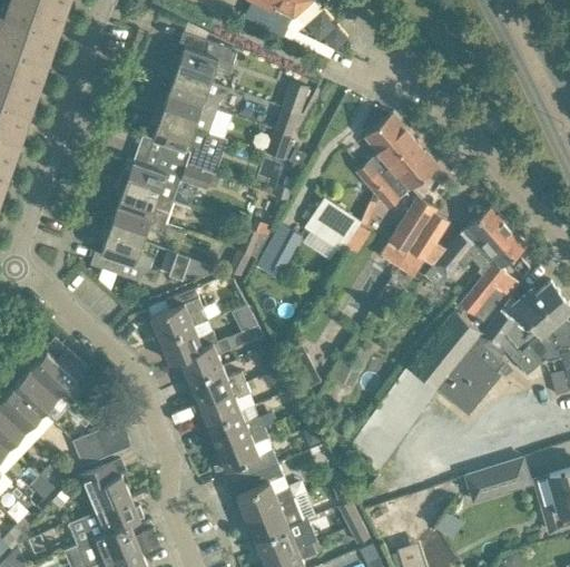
[(62,3),(62,0),(2,0),(0,9),(0,193),(2,194),(13,165),(7,163),(25,113),(30,114),(40,85),(35,82),(52,32),(58,35),(68,6),(62,3)]
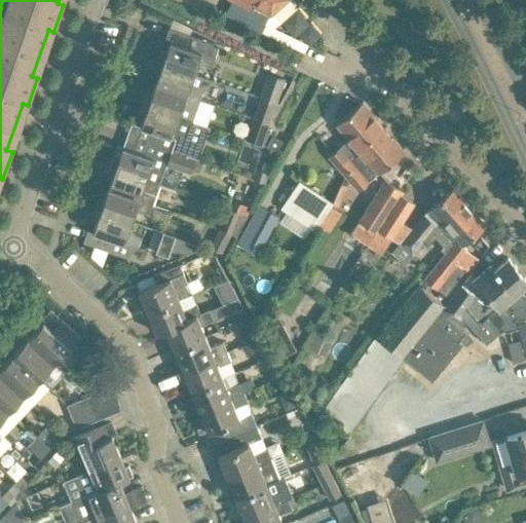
[(270,15),(288,0),(229,0),(232,2),(252,11),(254,7),(270,15)]
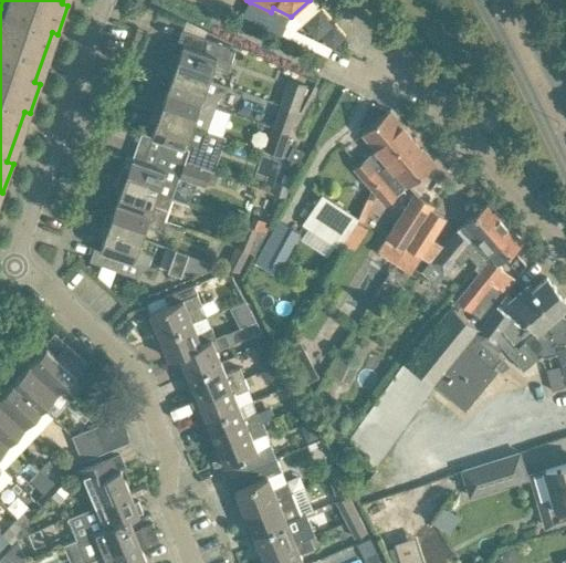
[(291,17),(273,8),(271,12),(250,2),(244,14),(242,19),(278,37),(284,31),(289,22),(291,17)]
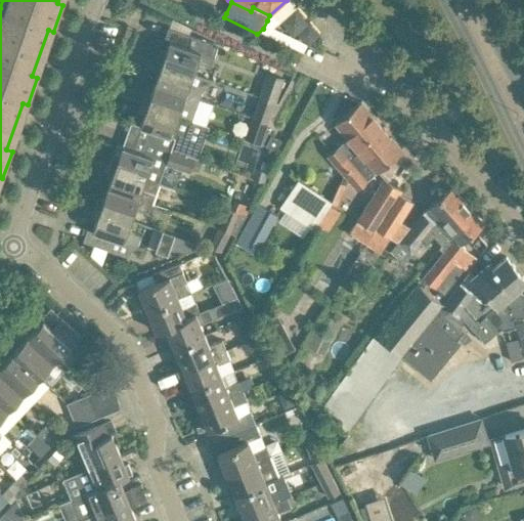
[(272,28),(298,54),(319,34),(295,7),(272,28)]
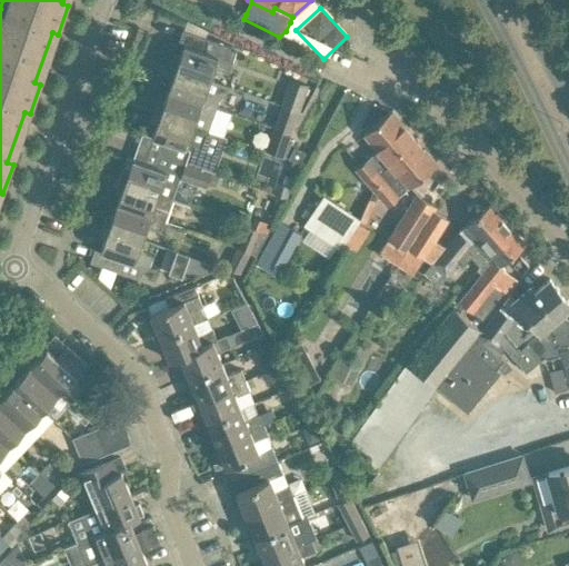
[(229,75),(236,52),(229,50),(230,48),(183,31),(178,45),(185,47),(180,59),(175,57),(170,68),(210,82),(215,70),(229,75)]
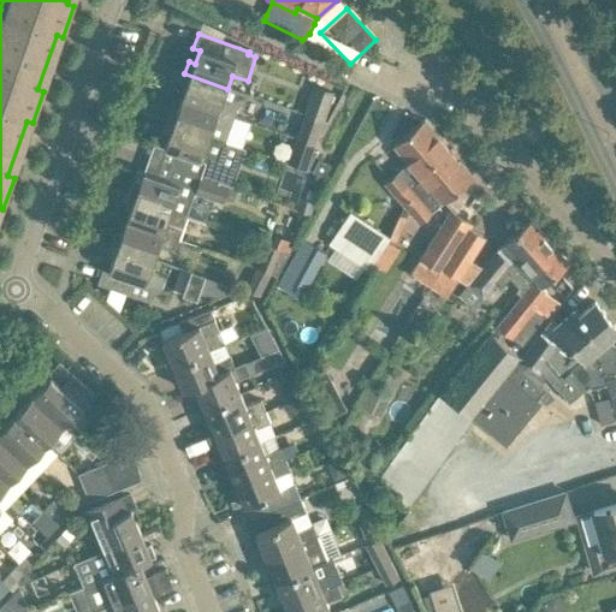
[(248,96),(227,89),(184,73),(181,85),(187,88),(182,101),(235,119),(238,107),(243,107),(248,96)]
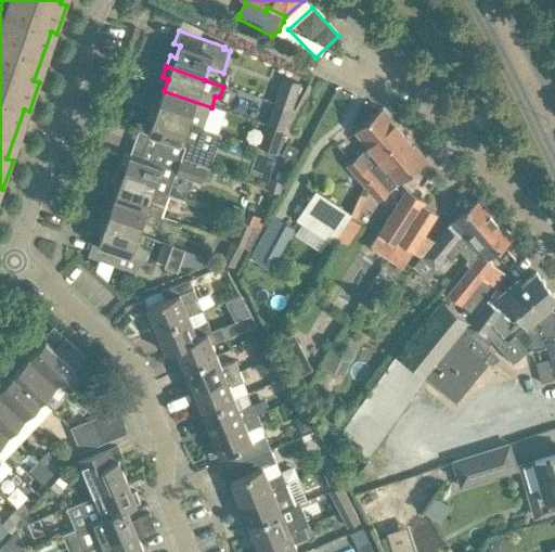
[(284,80),(275,104),(292,110),(299,86),(284,80)]
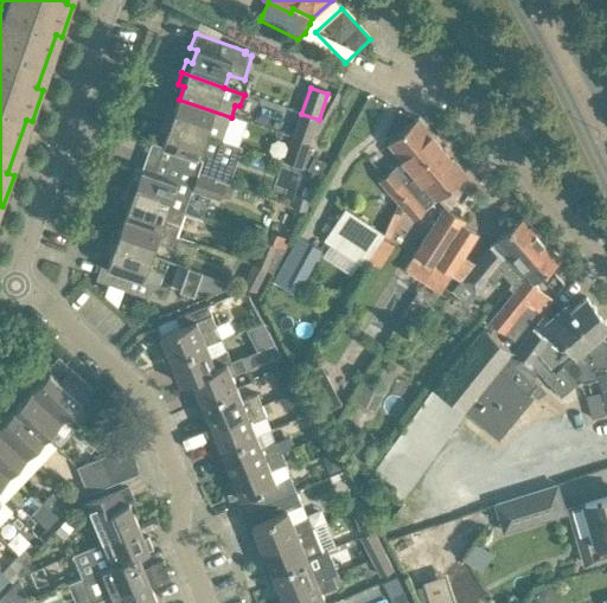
[(165,121),(222,141),(231,117),(179,100),(176,111),(168,109),(165,121)]
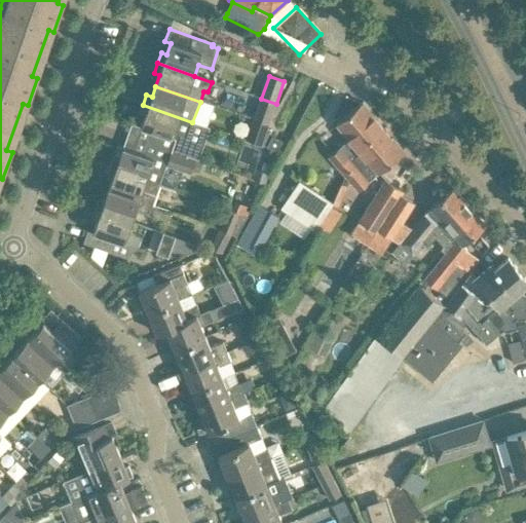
[(268,125),(276,104),(261,99),(254,120),(268,125)]
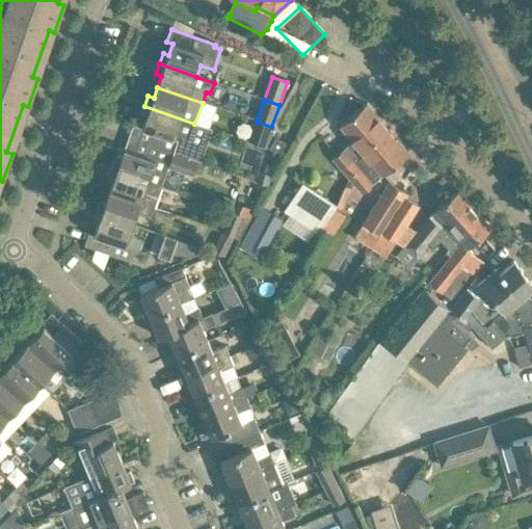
[(346,176),(389,132),(366,105),(341,126),(353,141),(333,159),(346,176)]
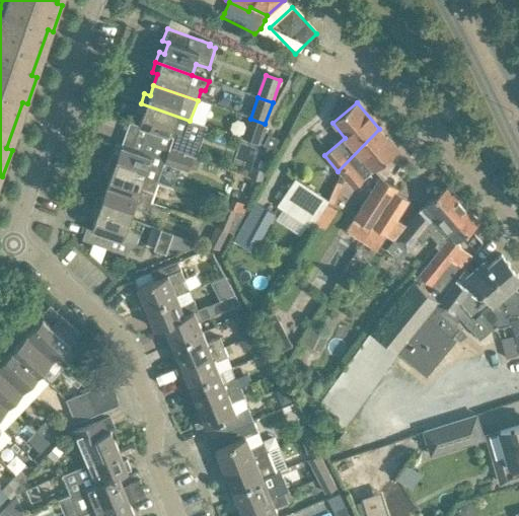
[(190,121),(141,103),(138,114),(143,115),(139,127),(148,130),(144,143),(200,162),(200,160),(186,154),(190,142),(183,139),(190,121)]
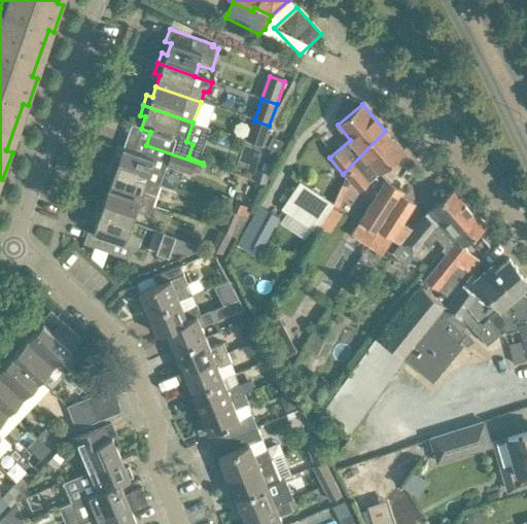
[(254,120),(247,141),(261,146),(267,134),(268,130),(269,126),(254,120)]
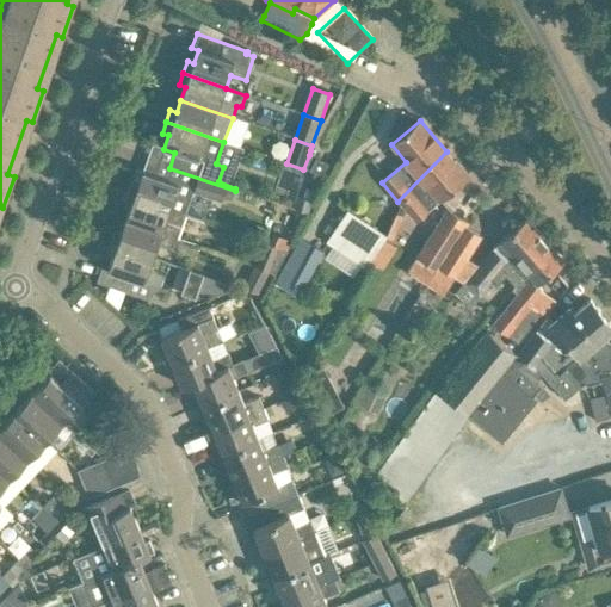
[(419,220),(469,178),(446,152),(397,202),(403,208),(419,220)]
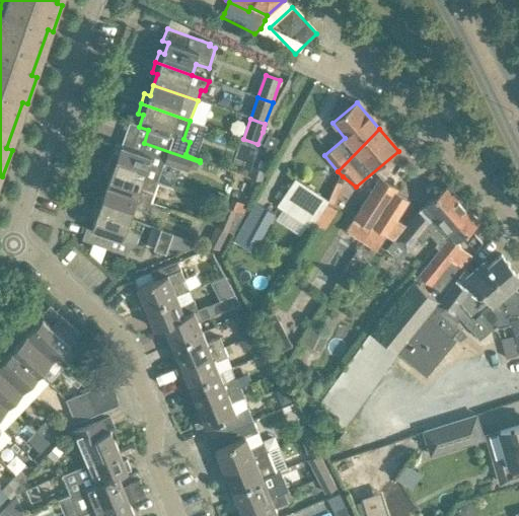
[(263,145),(273,151),(279,141),(269,135),(263,145)]
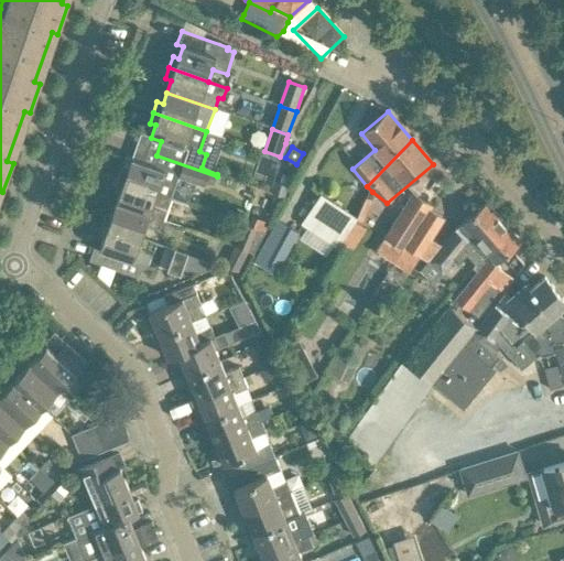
[(126,158),(118,181),(167,198),(172,187),(175,189),(180,179),(205,187),(206,184),(213,186),(217,176),(156,155),(152,166),(126,158)]
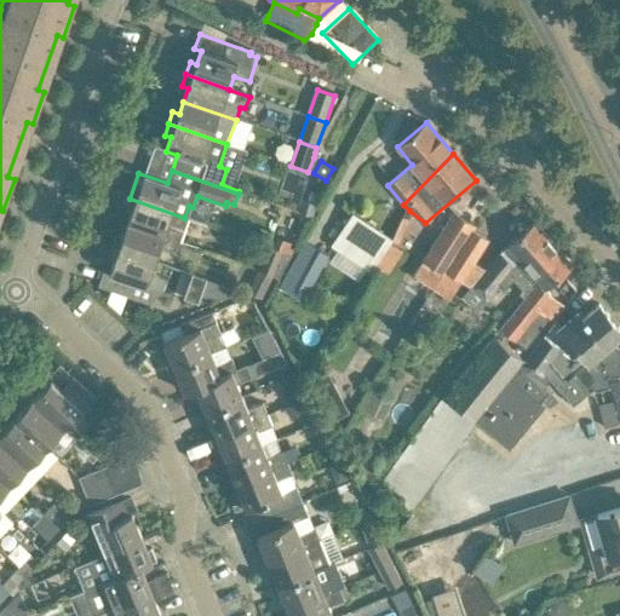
[(306,201),(300,199),(296,212),(313,218),(317,205),(319,206),(321,196),(310,193),(306,201)]
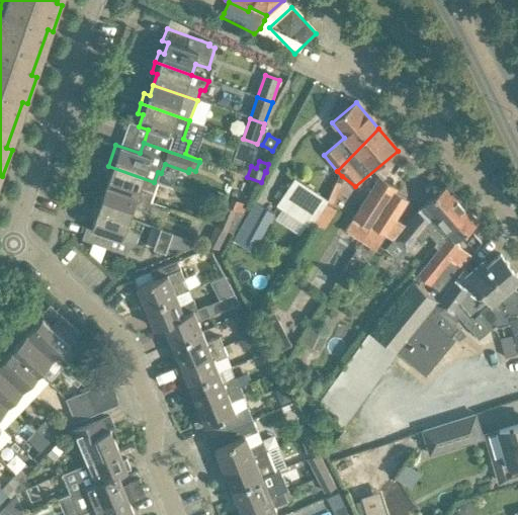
[(108,166),(104,175),(110,177),(106,188),(147,202),(150,193),(152,189),(154,182),(108,166)]
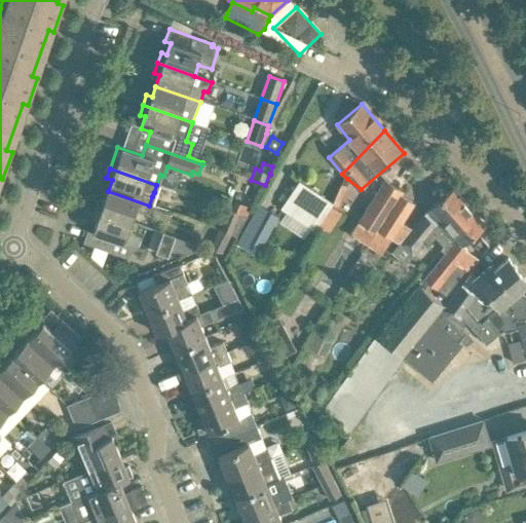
[(314,231),(332,201),(300,181),(280,210),(313,231),(314,231)]
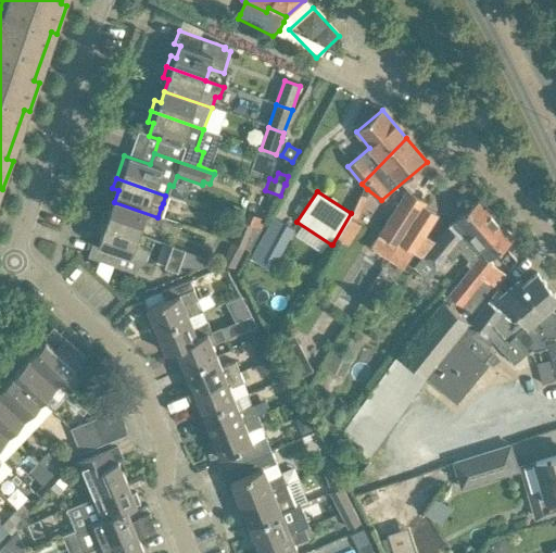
[(395,211),(380,235),(397,247),(400,244),(411,227),(426,203),(407,191),(407,192),(411,195),(397,213),(395,211)]
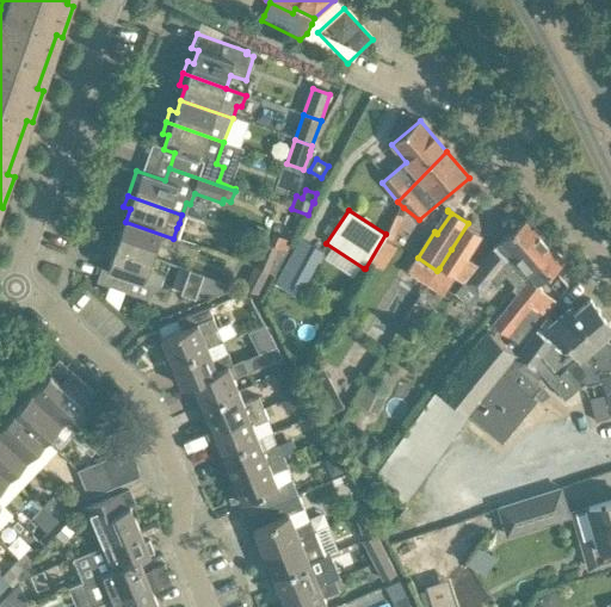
[(394,214),(387,235),(397,239),(405,218),(394,214)]
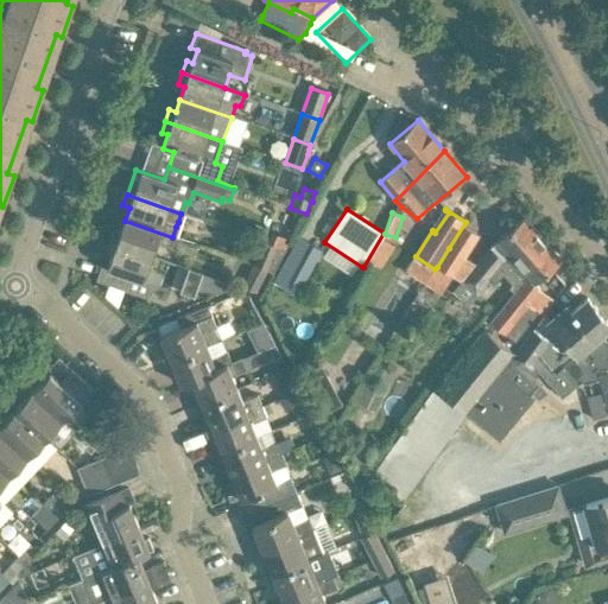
[(531,262),(549,247),(525,218),(489,249),(454,293),(468,305),(488,281),(493,285),(504,275),(513,285),(533,266),(531,262)]
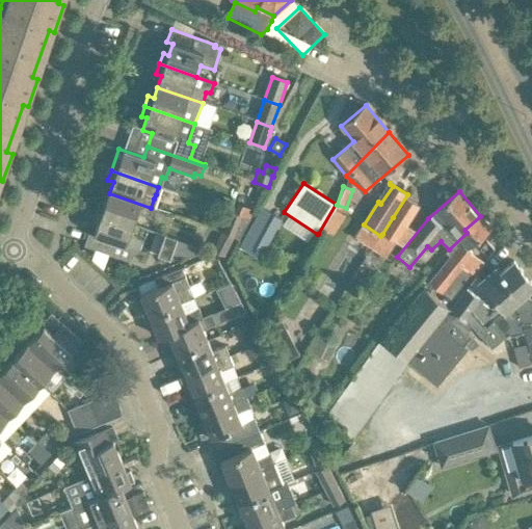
[(96,214),(133,227),(137,215),(151,219),(154,210),(109,193),(105,204),(100,203),(96,214)]
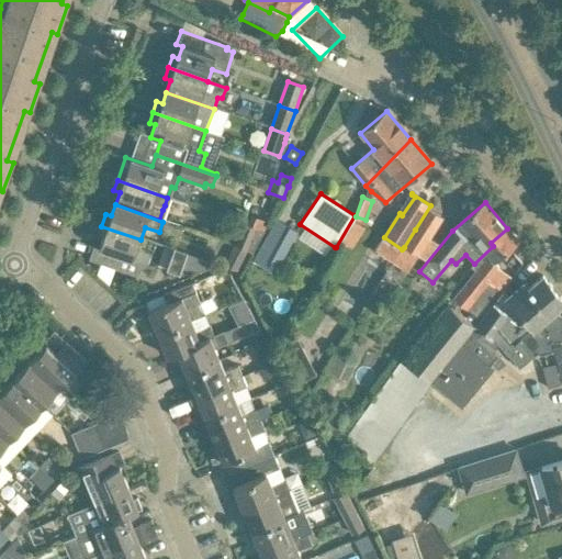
[(251,216),(248,225),(263,233),(268,223),(251,216)]
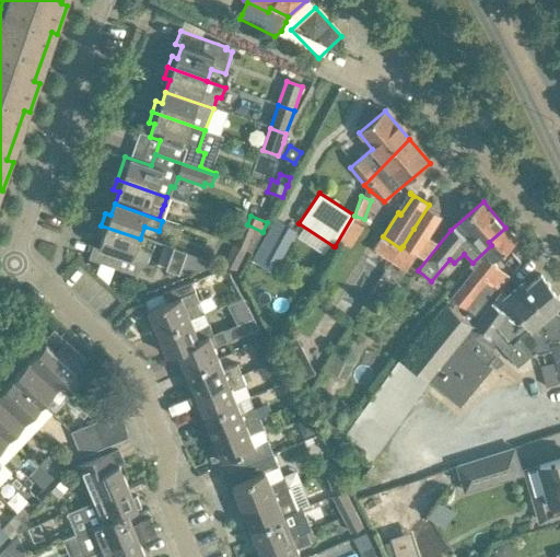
[(298,231),(276,219),(252,260),(270,271),(273,264),(278,266),(298,231)]
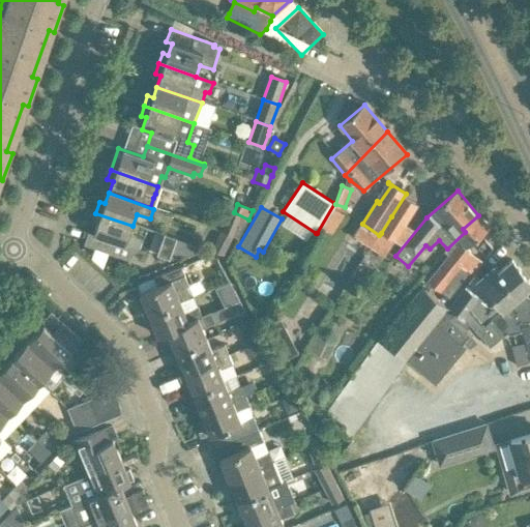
[(248,220),(234,212),(230,211),(222,232),(234,237),(238,240),(249,220),(248,220)]
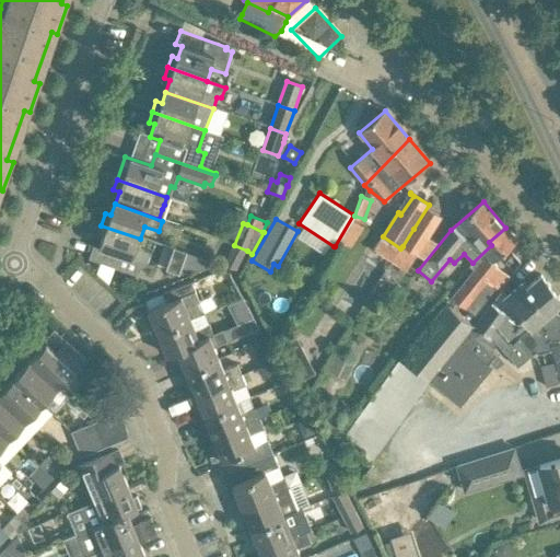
[(136,250),(140,239),(101,225),(97,234),(103,236),(98,248),(93,246),(89,259),(116,269),(135,277),(147,265),(150,255),(136,250)]
